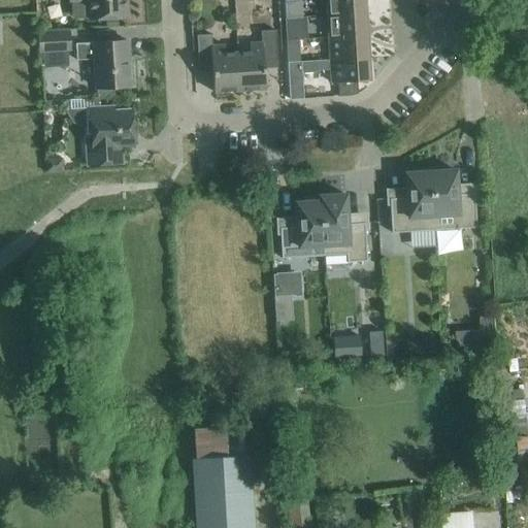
[(124,0),(70,0),(70,1),(72,1),(73,12),(74,17),(78,18),(90,17),(91,19),(126,17),(124,0)]
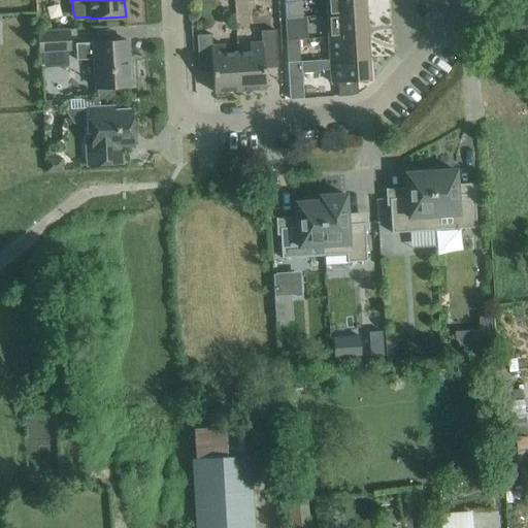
[(326,0),(327,15),(365,13),(364,0),(326,0)]
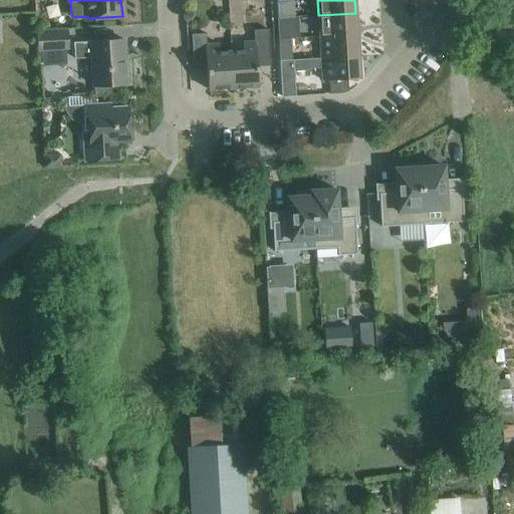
[(357,34),(355,13),(318,15),(319,37),(357,34)]
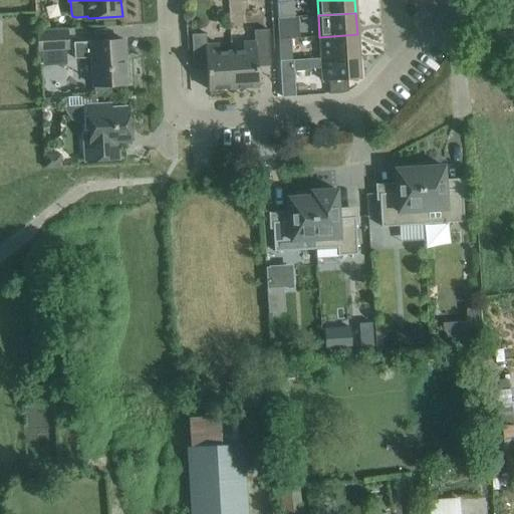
[(278,39),(290,39),(289,24),(277,25),(278,39)]
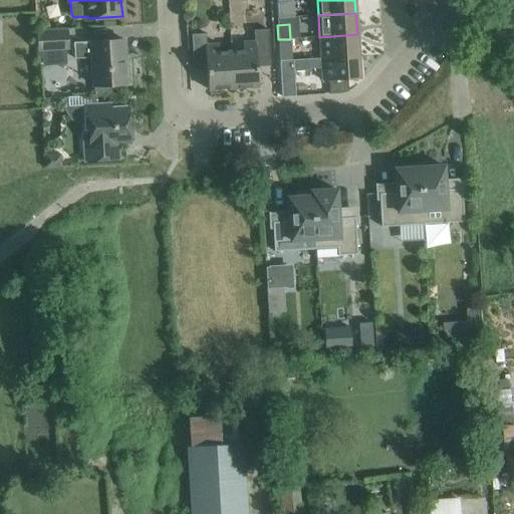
[(243,50),(231,51),(233,88),(258,86),(257,58),(270,57),(268,37),(268,29),(254,30),(254,42),(242,42),(243,50)]
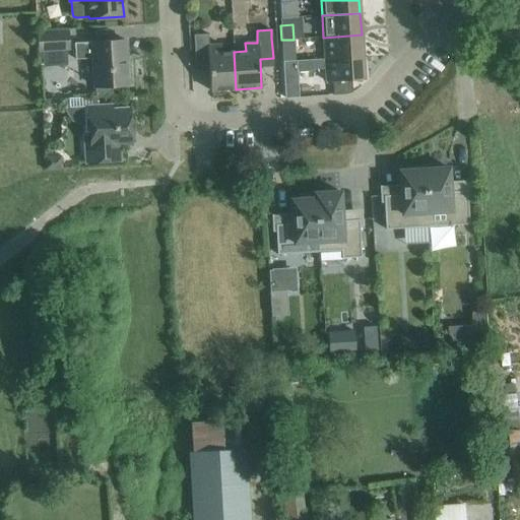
[(67,30),(38,33),(39,51),(68,49),(67,30)]
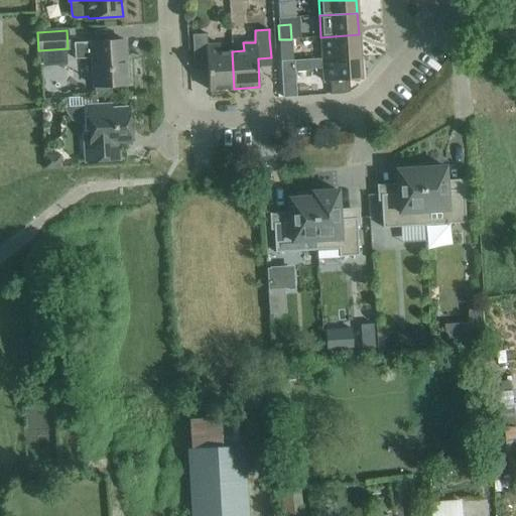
[(234,89),(232,51),(220,51),(219,44),(208,45),(207,33),(191,34),(194,62),(207,61),(209,90),(234,89)]
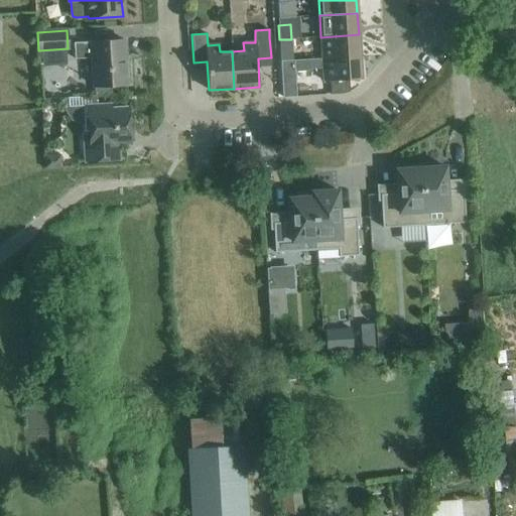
[(360,56),(359,34),(320,37),(323,58),(360,56)]
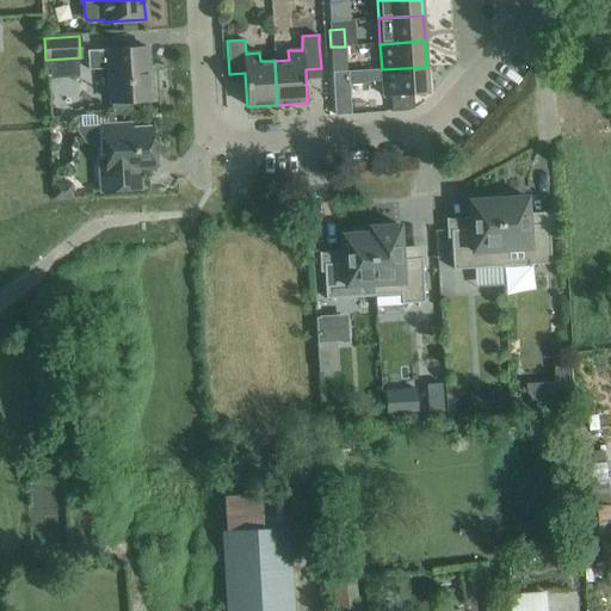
[(345,47),(331,47),(332,56),(346,55),(345,47)]
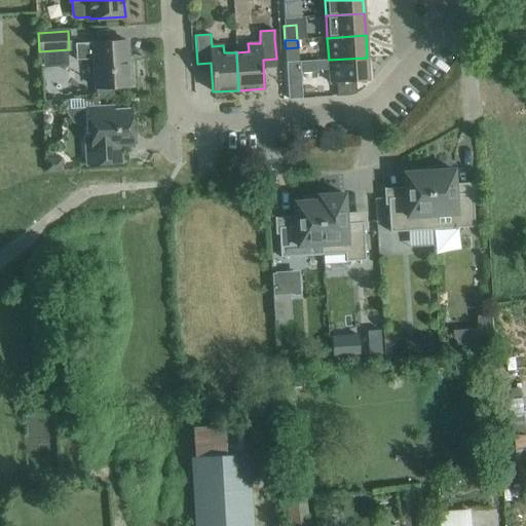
[(94,59),(96,87),(109,87),(112,87),(129,86),(126,41),(75,44),(76,61),(94,59)]
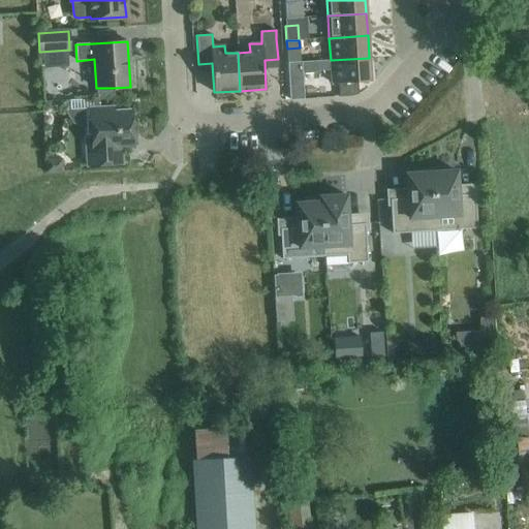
[(369,58),(331,60),(317,61),(317,71),(331,70),(332,83),(370,81),(369,58)]
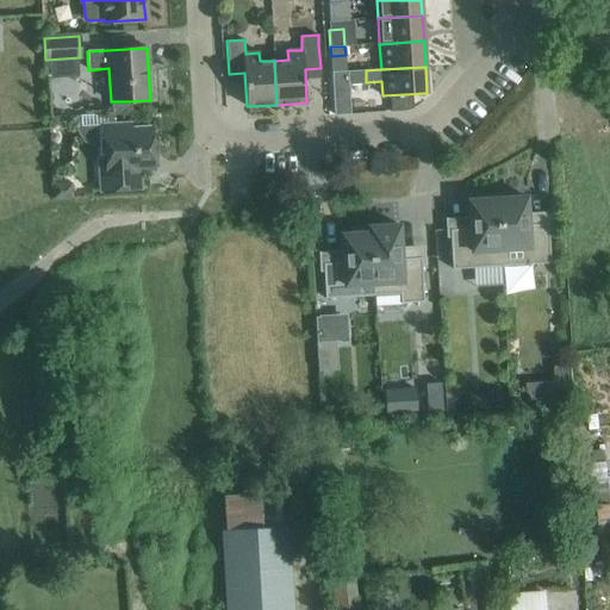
[(332,73),(335,116),(350,114),(348,72),(332,73)]
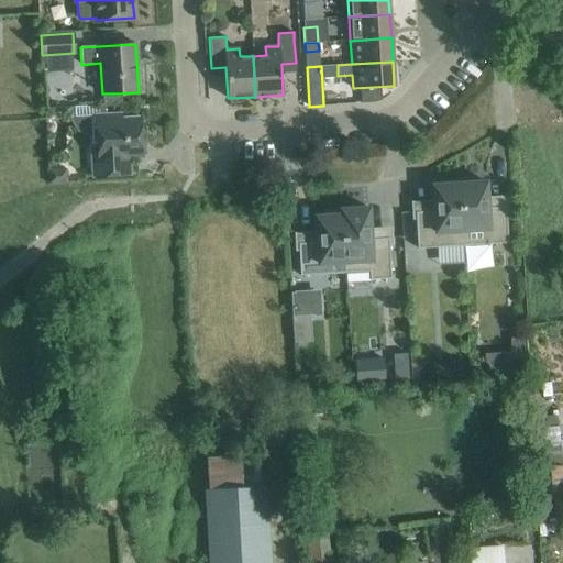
[(117,94),(102,94),(103,106),(121,105),(120,94),(117,94)]
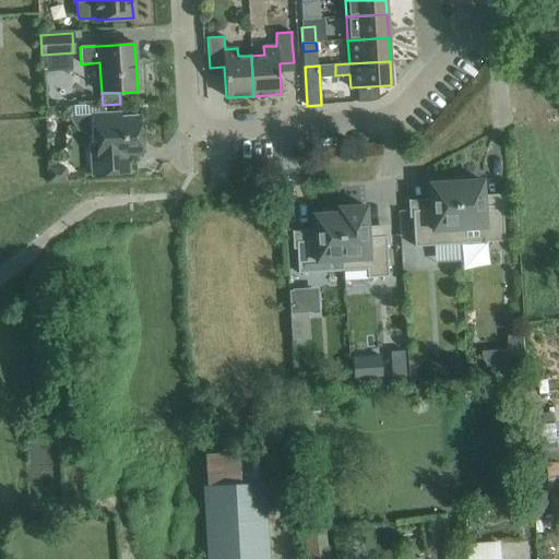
[(93,175),(129,173),(128,156),(141,155),(139,117),(120,118),(120,114),(95,115),(97,155),(92,155),(93,175)]
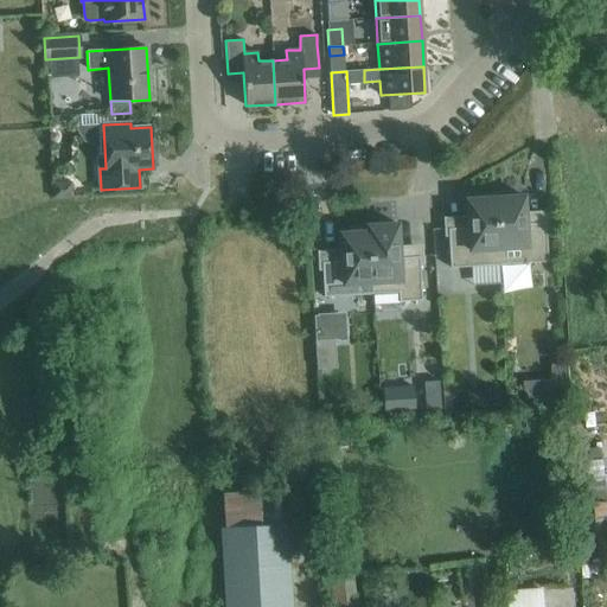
[(71,183),(52,184),(53,198),(72,197),(71,183)]
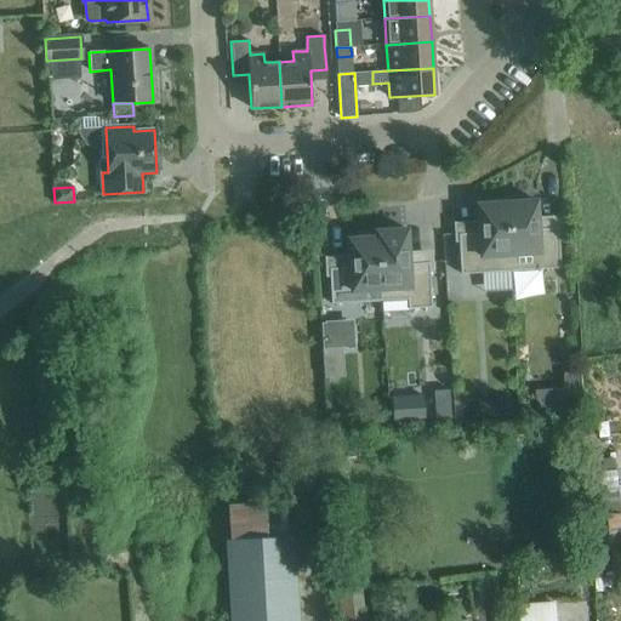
[(540,269),(537,229),(535,200),(527,200),(527,198),(528,198),(528,197),(506,198),(511,271),(540,269)]
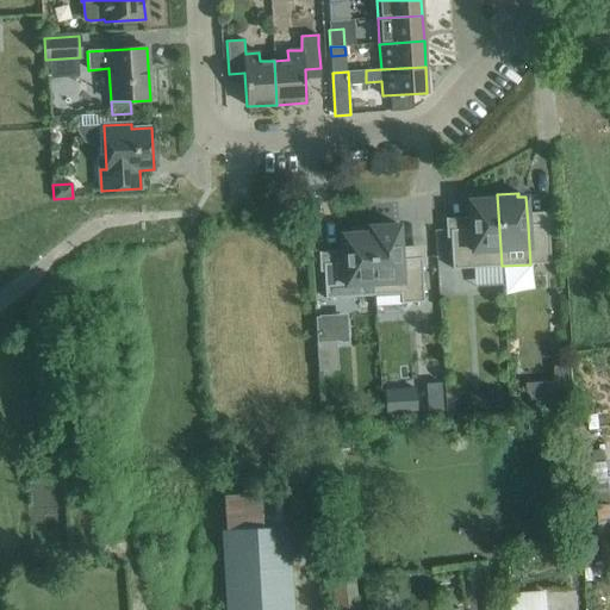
[(473,268),(502,266),(497,194),(475,195),(475,197),(477,197),(478,199),(468,200),(471,229),(473,268)]
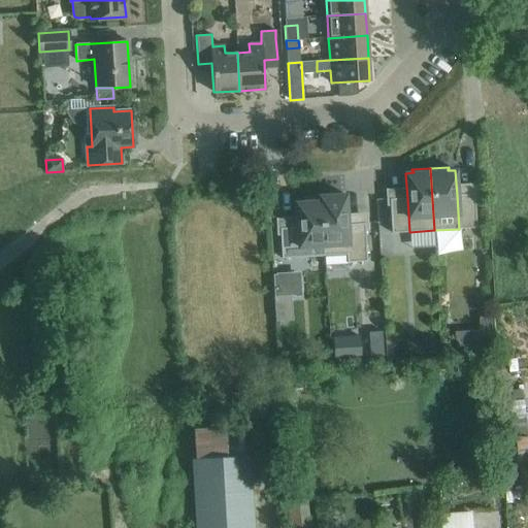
[(474,194),(457,195),(459,229),(476,228),(474,194)]
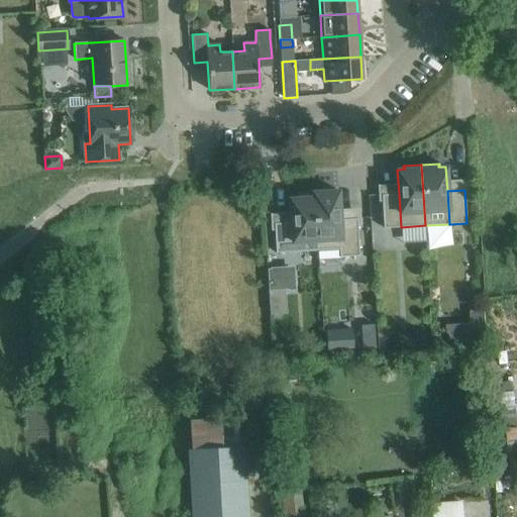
[(317,250),(339,248),(341,248),(340,219),(338,191),(314,192),(317,250)]
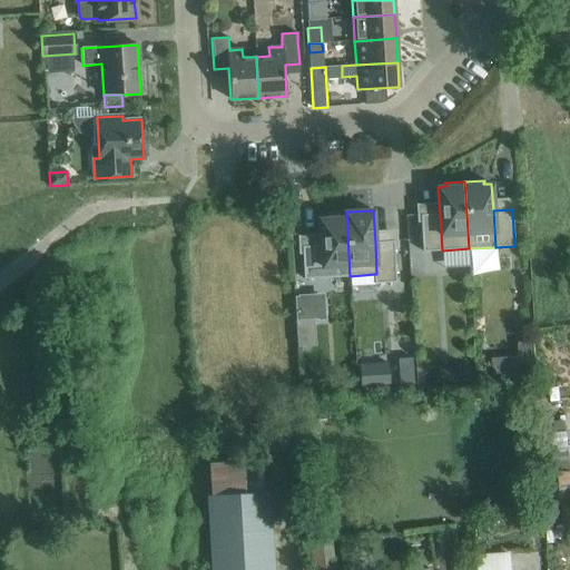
[(323,277),(350,276),(346,212),(345,212),(345,213),(328,214),(328,218),(320,218),(321,245),(323,277)]
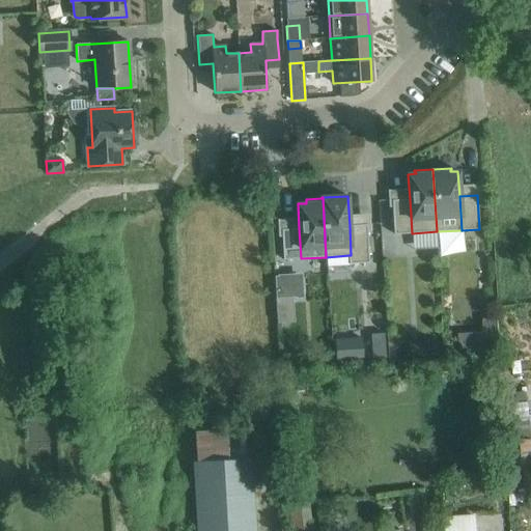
[(410,199),(392,200),(394,234),(412,233),(410,199)]
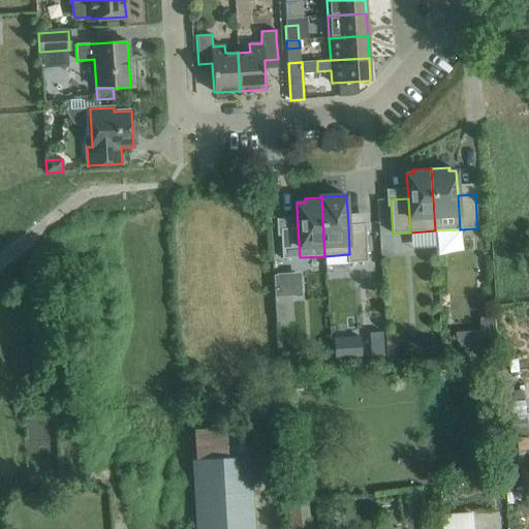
[(349,254),(347,254),(347,263),(368,261),(366,223),(348,224),(349,254)]
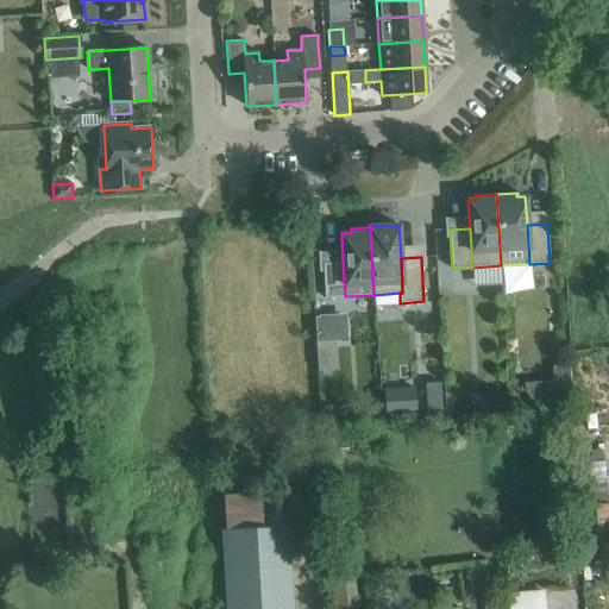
[(343,262),(322,263),(325,297),(345,296),(343,262)]
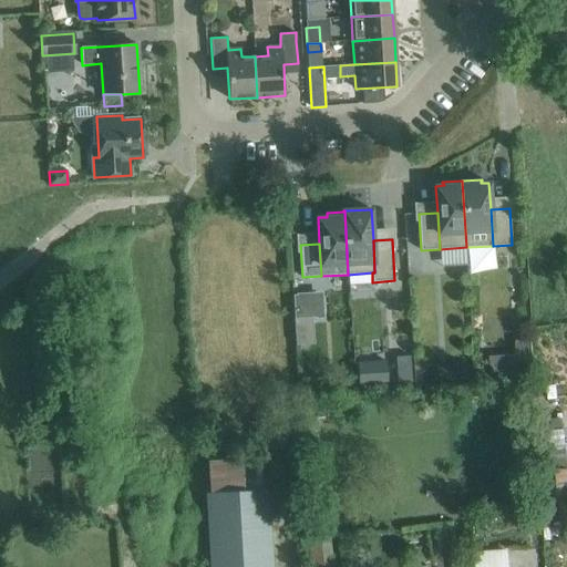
[(463,249),(442,253),(444,264),(465,261),(463,249)]
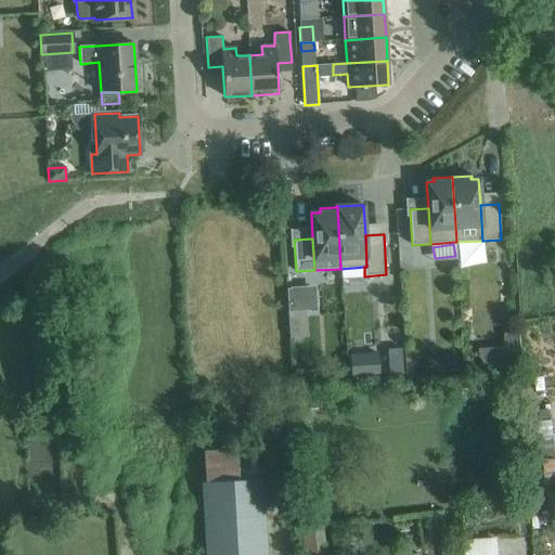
[(308,287),(287,288),(288,312),(309,311),(308,288),(308,287)]
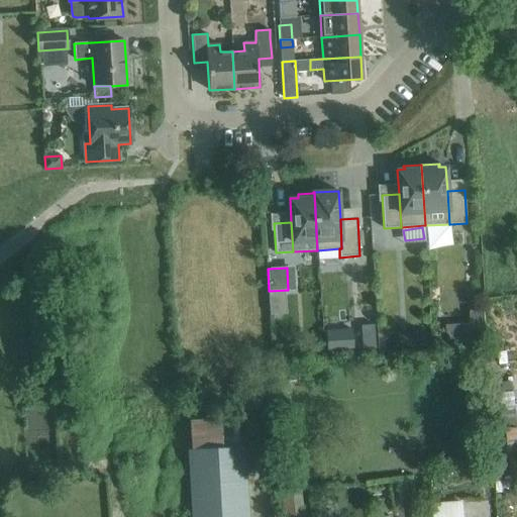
[(485,309),(471,310),(472,322),(473,341),(487,340),(485,309)]
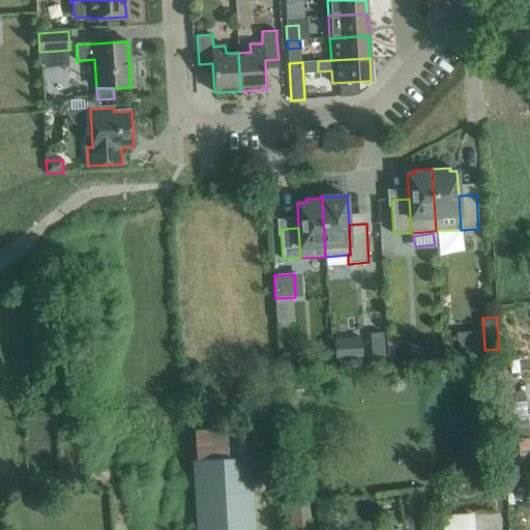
[(360,336),(333,339),(335,359),(362,357),(361,354),(361,349),(360,342),(360,336)]
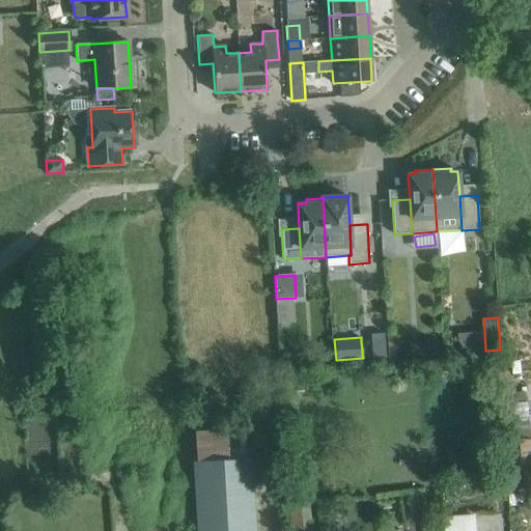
[(438,342),(424,343),(425,357),(439,356),(438,342)]
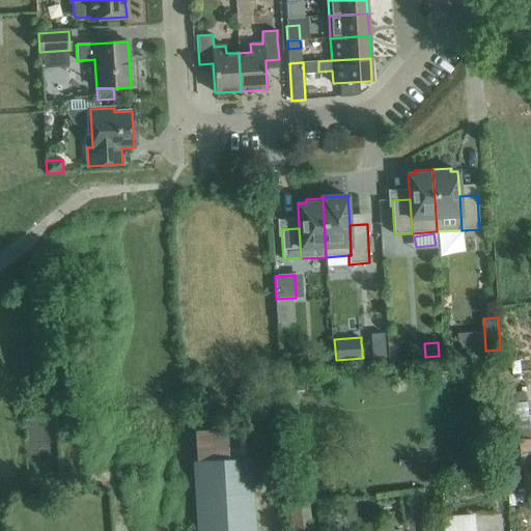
[(530,484),(530,430),(527,390),(506,392),(515,486),(530,484)]
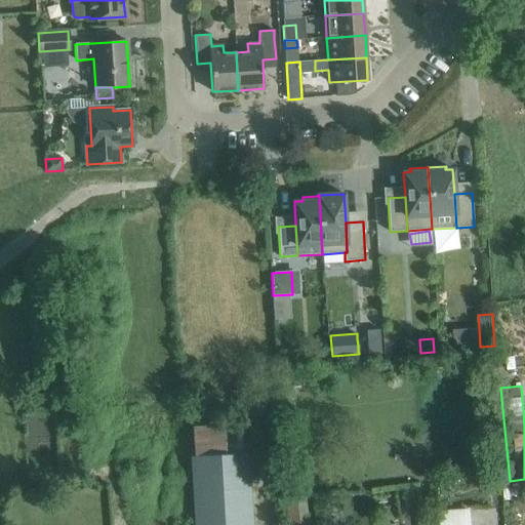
[(191,456),(194,524),(251,524),(247,443),(243,443),(241,422),(193,426),(195,455),(191,456)]
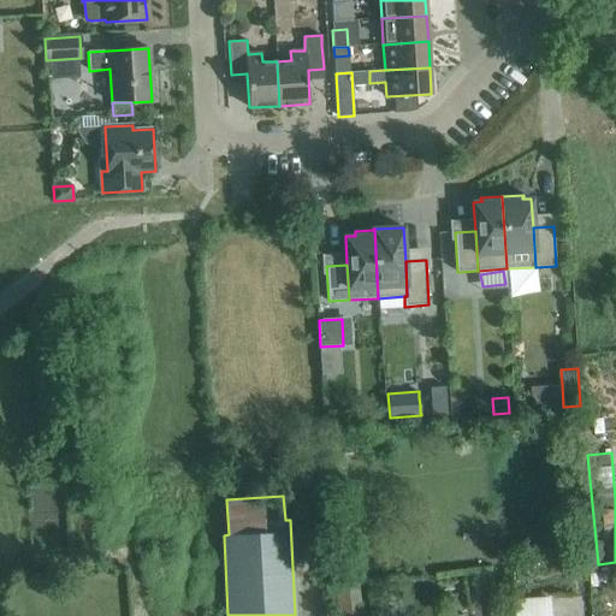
[(361,612),(357,573),(335,575),(339,615),(361,612)]
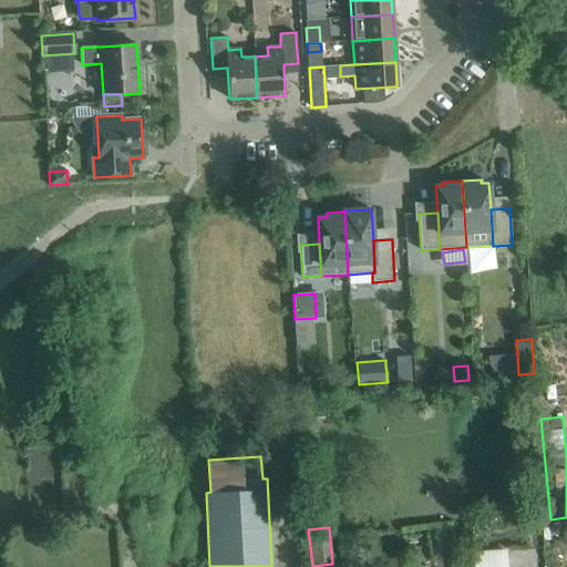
[(507,549),(474,552),(475,566),(508,566),(509,566),(507,549)]
